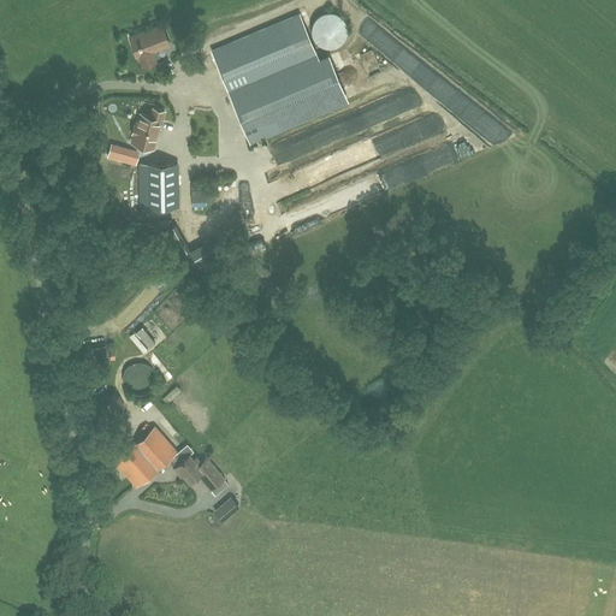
[(327,12),(324,12),(319,15),(317,16),(313,21),(312,24),(312,27),(312,30),(312,34),(314,37),(315,41),(319,43),(321,46),(324,47),(329,47),(332,47),(335,47),(338,45),(341,43),(343,41),(347,35),(347,31),(347,28),(345,24),(344,22),(343,18),(341,16),(338,15),(335,13),(332,12),(327,12)]
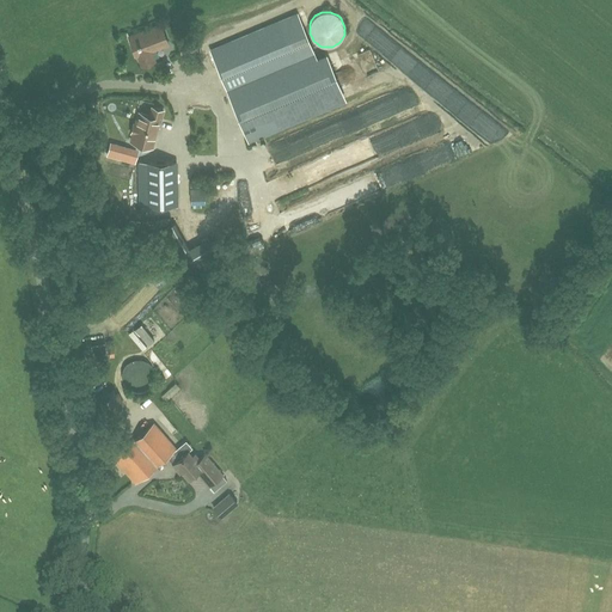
[(316,55),(298,14),(210,51),(249,140),(346,99),(325,51),(316,55)]
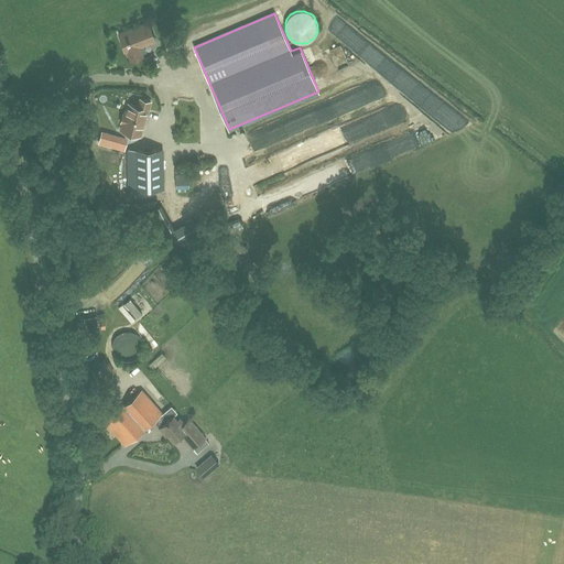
[(151,22),(121,32),(127,51),(129,51),(132,60),(144,55),(141,46),(158,41),(151,22)]
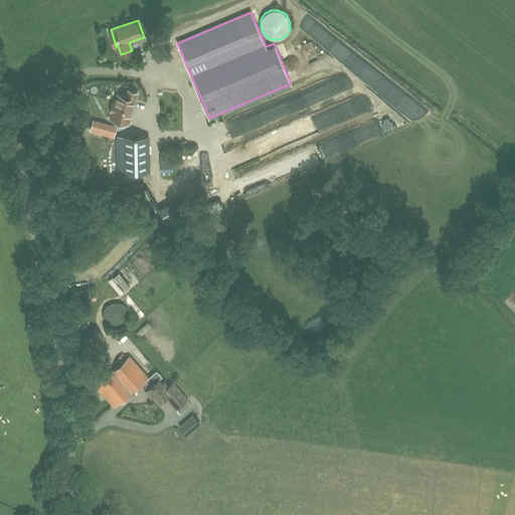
[(149,39),(152,46),(161,42),(158,35),(149,39)]
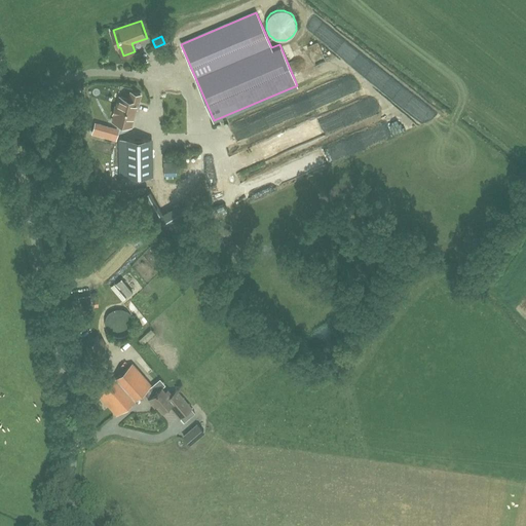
[(363,72),(380,82),(387,71),(370,61),(363,72)]
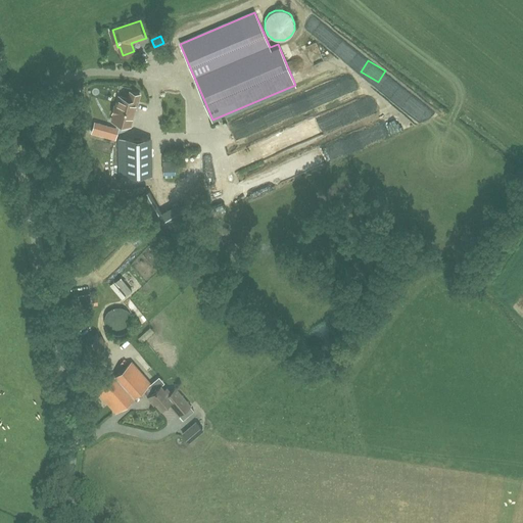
[(119,96),(115,107),(114,106),(112,113),(113,113),(111,121),(130,126),(135,108),(136,108),(140,95),(130,92),(128,99),(119,96)]
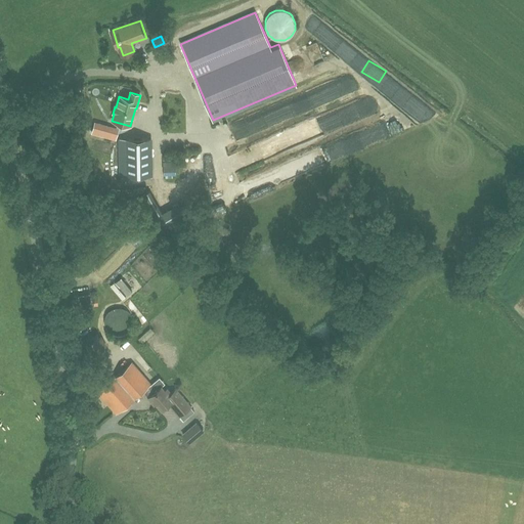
[(201,131),(210,130),(209,120),(200,121),(201,131)]
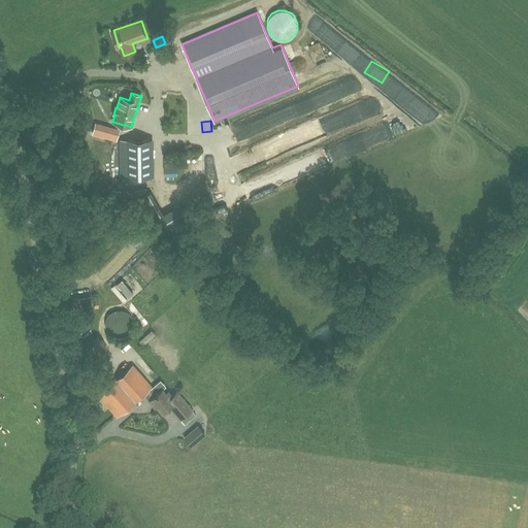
[(93,134),(108,138),(111,127),(95,123),(93,131),(92,134),(93,134)]
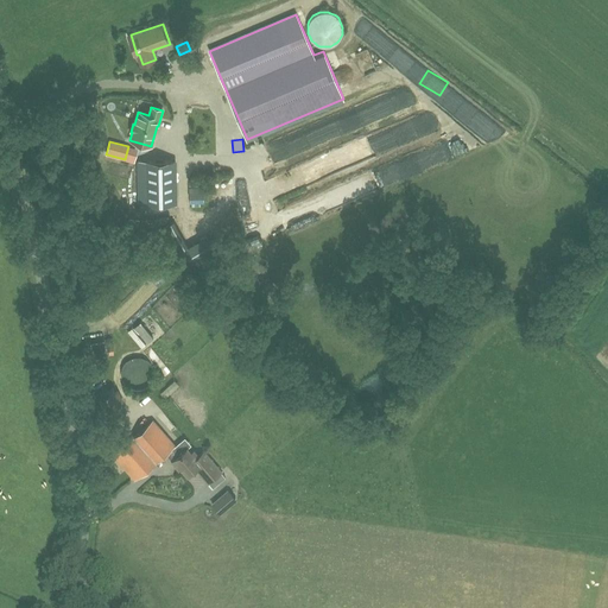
[(144,204),(177,204),(176,159),(144,160),(144,204)]
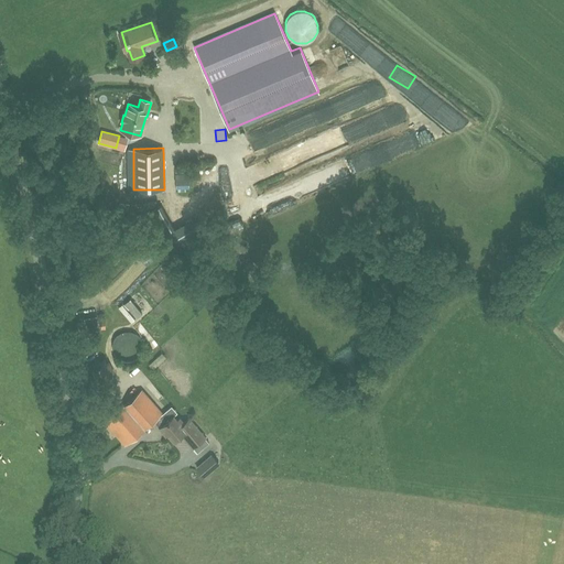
[(142,257),(127,274),(136,281),(150,263),(142,257)]
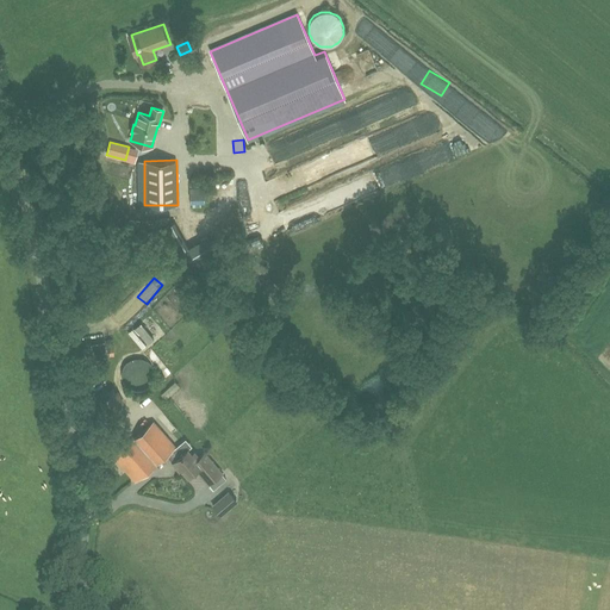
[(112,323),(114,330),(124,328),(122,321),(112,323)]
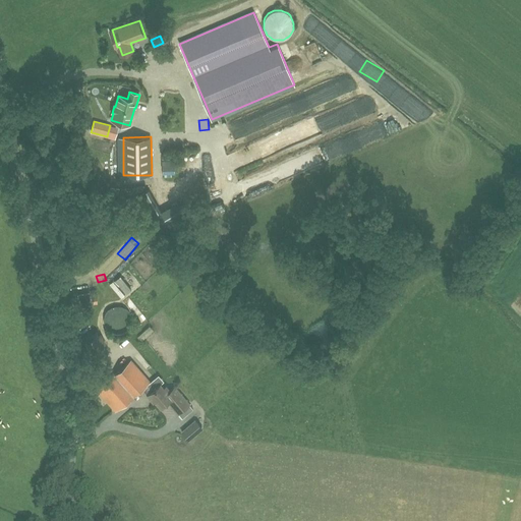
[(79,301),(91,299),(90,291),(77,293),(79,301)]
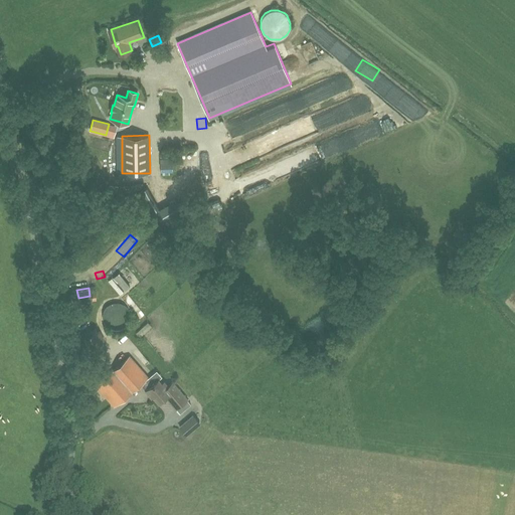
[(120,326),(132,312),(118,300),(106,314),(120,326)]
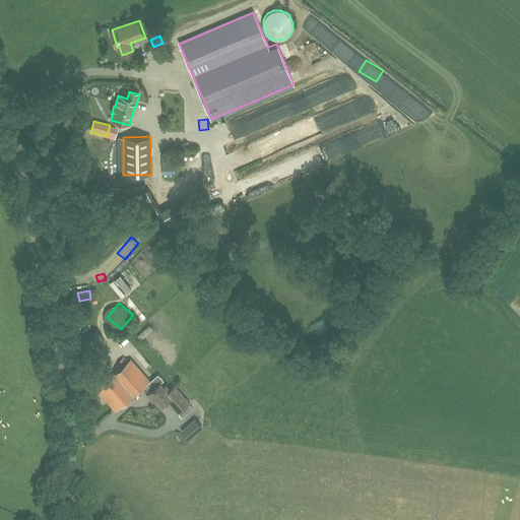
[(90,358),(107,347),(95,329),(79,338),(90,358)]
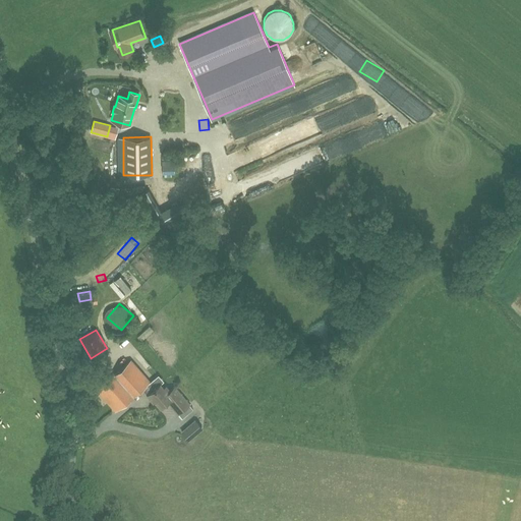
[(137,336),(145,342),(150,336),(142,330),(137,336)]
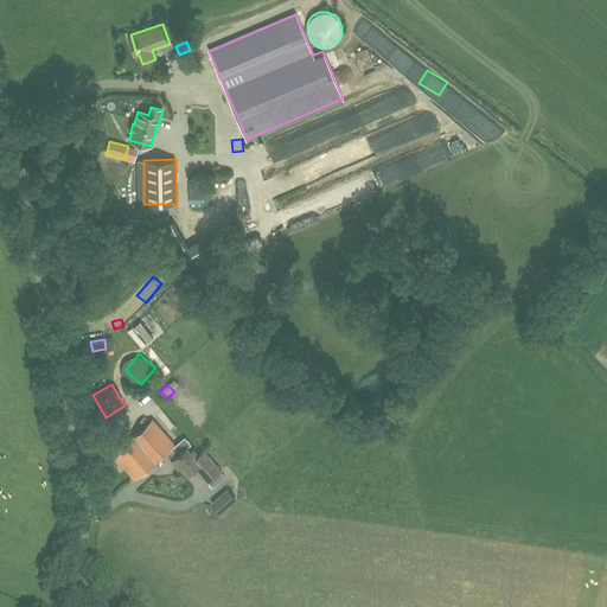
[(190,452),(191,452),(186,447),(179,453),(173,446),(174,443),(153,420),(114,454),(135,478),(165,452),(172,460),(178,468),(180,466),(187,474),(196,467),(199,464),(190,452)]
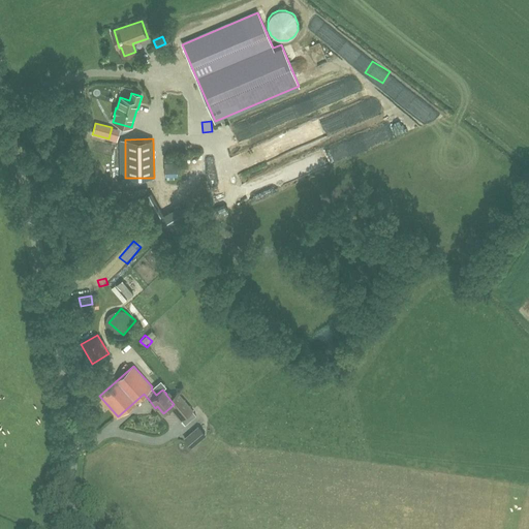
[(170,407),(185,425),(196,415),(178,393),(173,397),(168,392),(166,394),(165,394),(174,404),(170,407)]
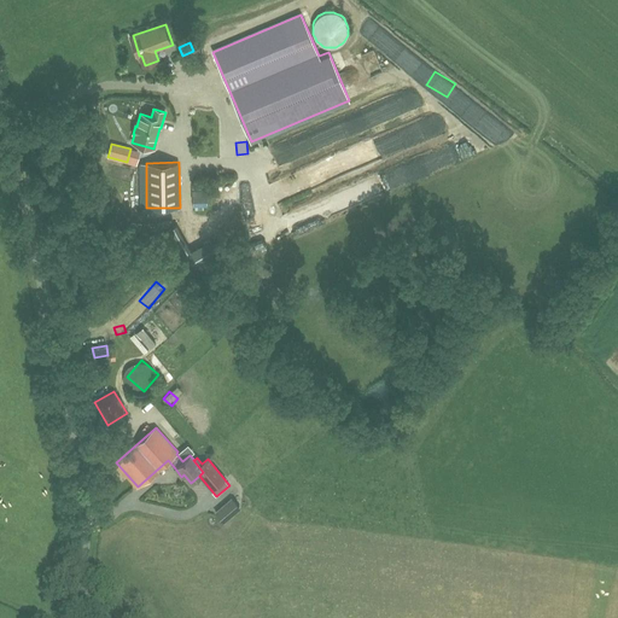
[(216,512),(225,522),(239,508),(232,499),(216,512)]
